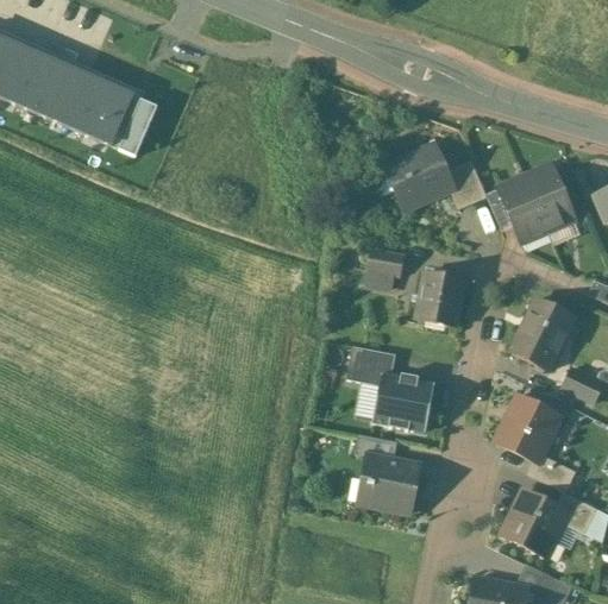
[(157,106),(0,36),(0,95),(136,156),(157,106)]
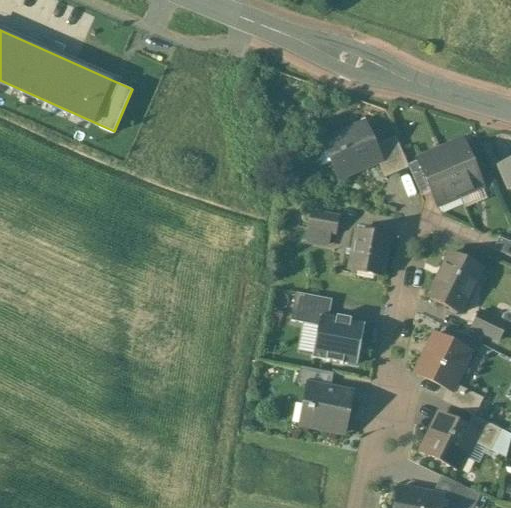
[(365,121),(323,138),(332,158),(339,175),(378,159),(381,158),(374,143),(365,121)]
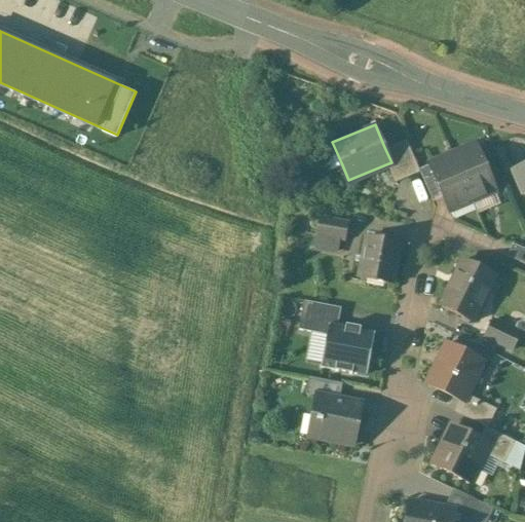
[(406,138),(384,147),(391,162),(388,163),(396,180),(420,170),(406,138)]
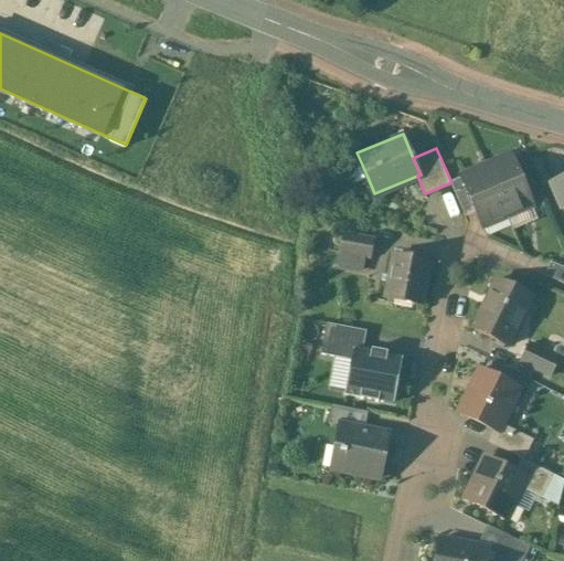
[(510,151),(486,161),(507,212),(532,202),(510,151)]
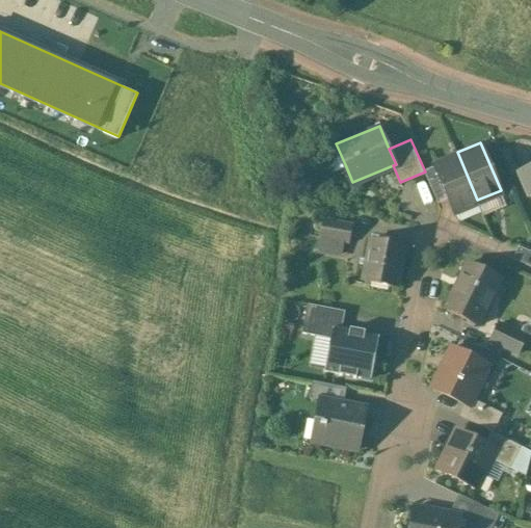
[(337,146),(326,150),(324,154),(330,167),(335,169),(345,164),(337,146)]
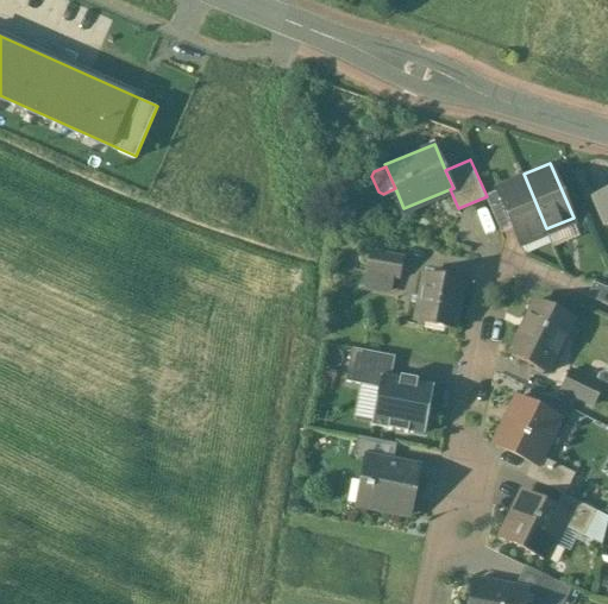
[(524,174),(497,186),(514,225),(520,240),(546,228),(524,174)]
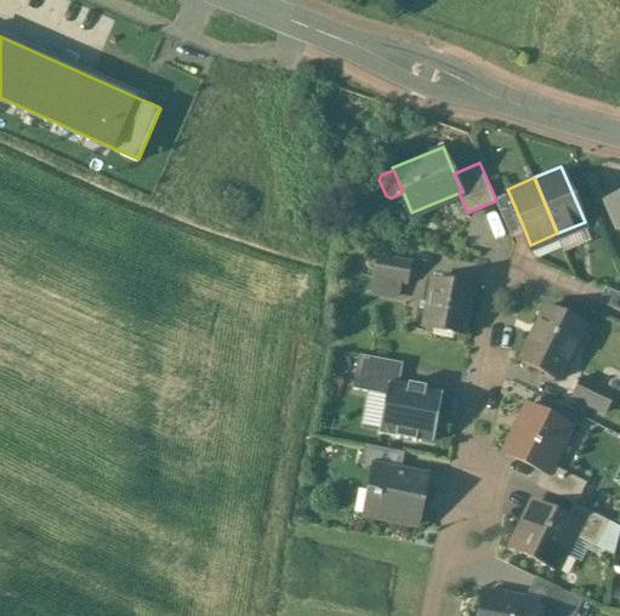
[(508,192),(495,198),(511,234),(524,229),(508,192)]
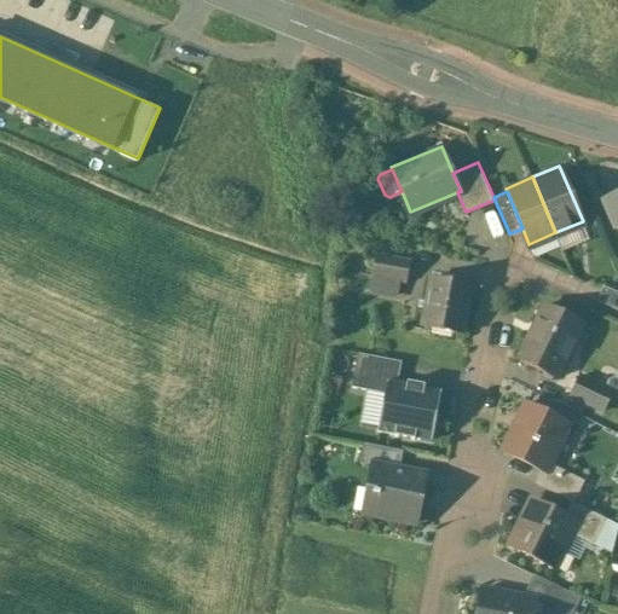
[(617,191),(604,198),(616,224),(617,222),(617,191)]
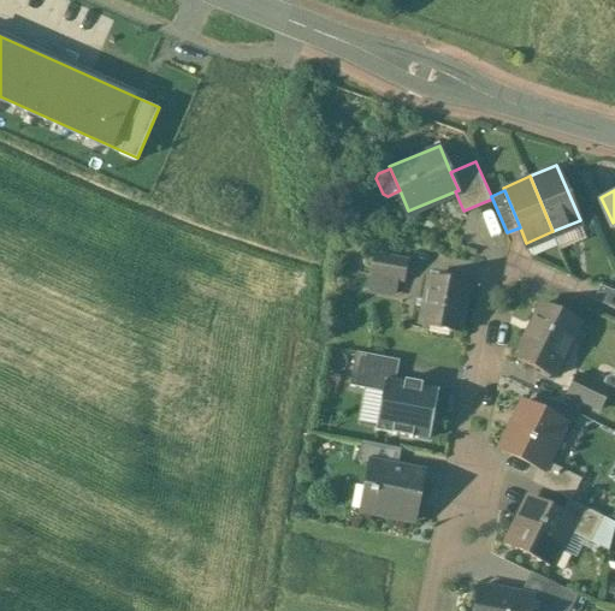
[(408,256),(374,250),(371,272),(403,278),(408,256)]
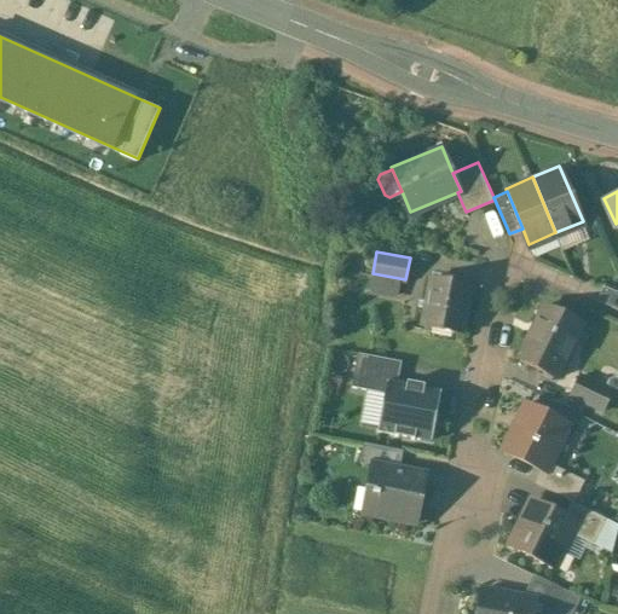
[(472,283),(431,274),(421,324),(462,331),(472,283)]
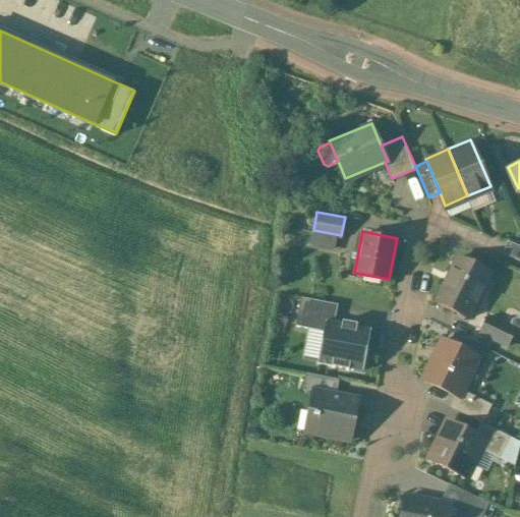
[(519,243),(508,239),(503,251),(519,259),(519,243)]
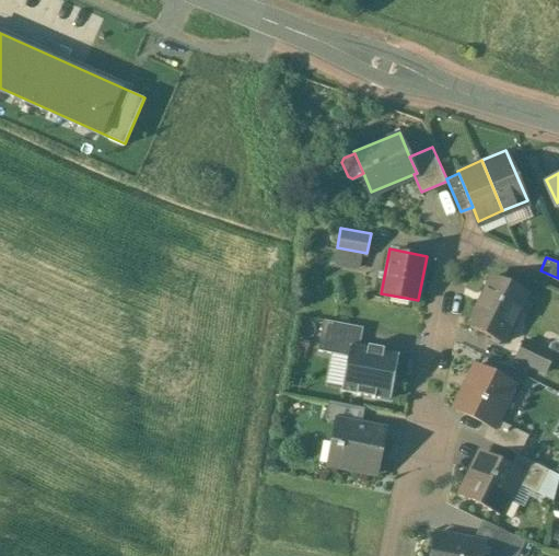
[(527,291),(492,274),(468,322),(504,340),(527,291)]
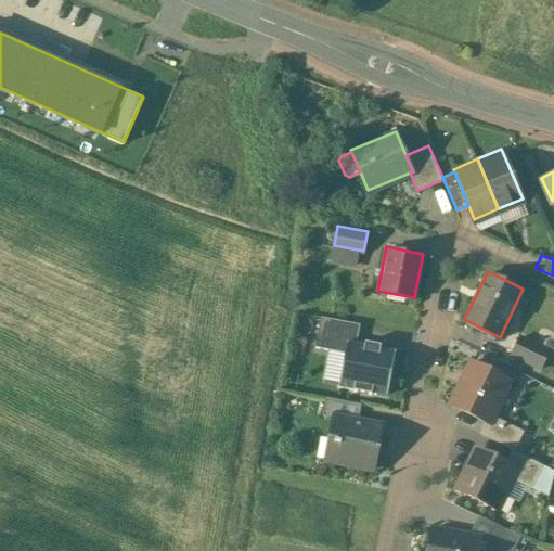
[(550,349),(520,334),(512,353),(541,367),(550,349)]
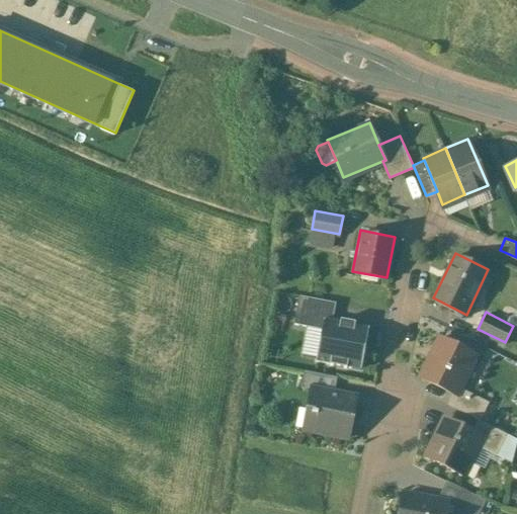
[(356,320),(341,317),(341,322),(333,320),(333,319),(325,317),(317,359),(331,361),(331,362),(347,366),(348,365),(362,367),(369,326),(356,323),(356,320)]
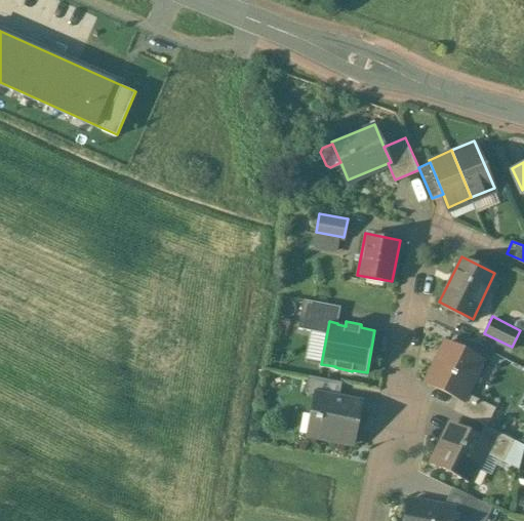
[(482,358),(446,339),(426,381),(459,397),(462,399),(467,391),(482,358)]
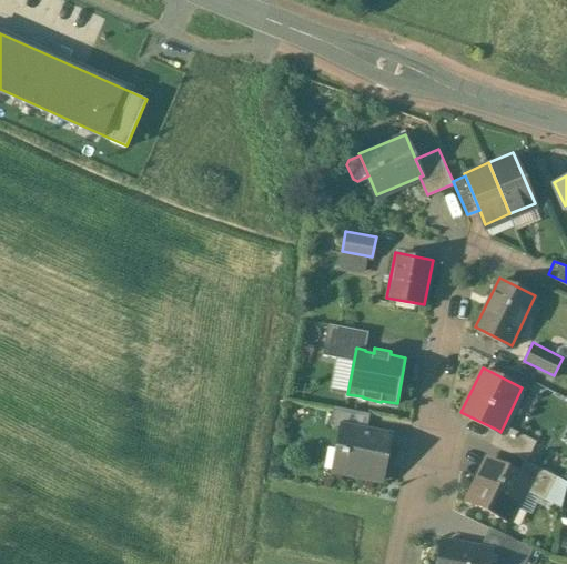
[(370,412),(333,404),(330,423),(342,425),(342,424),(366,429),(370,412)]
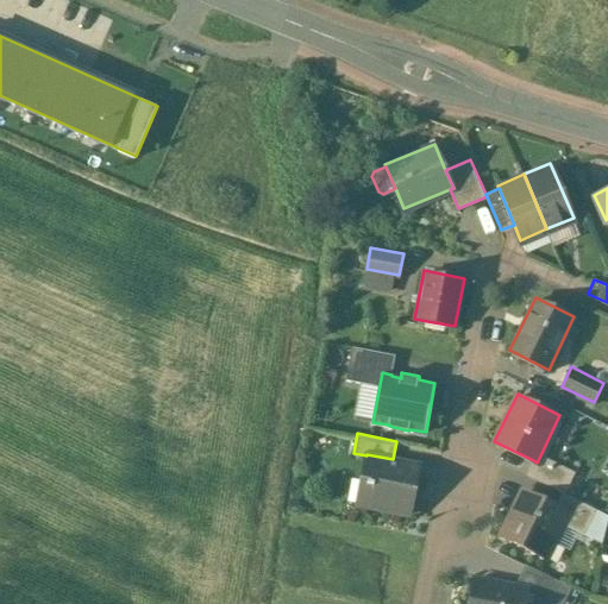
[(575,470),(541,453),(537,463),(533,460),(526,473),(562,491),(565,492),(575,470)]
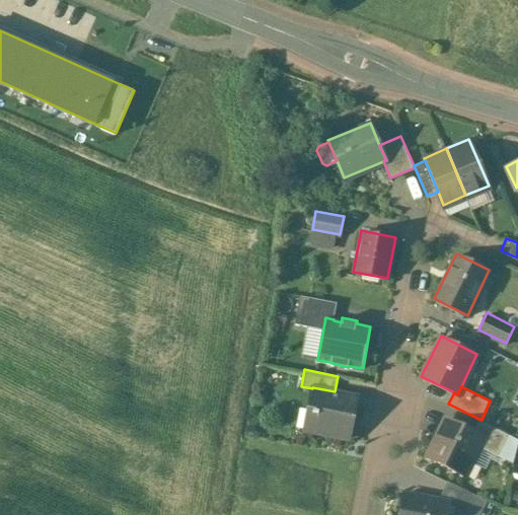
[(335,391),(312,387),(312,388),(307,413),(315,414),(312,430),(349,437),(357,395),(335,391)]
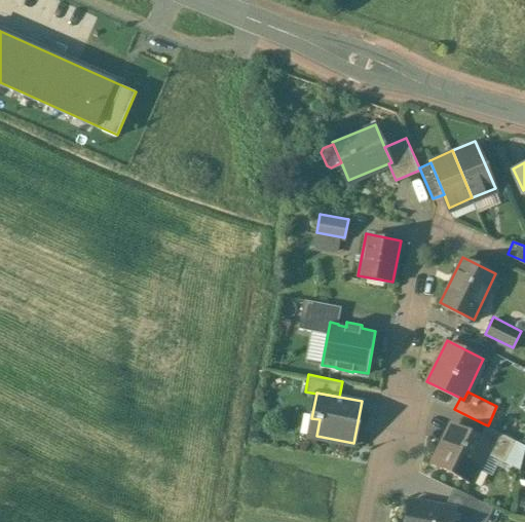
[(479,437),(452,423),(433,461),(471,480),(477,467),(481,468),(488,453),(493,444),(479,437)]
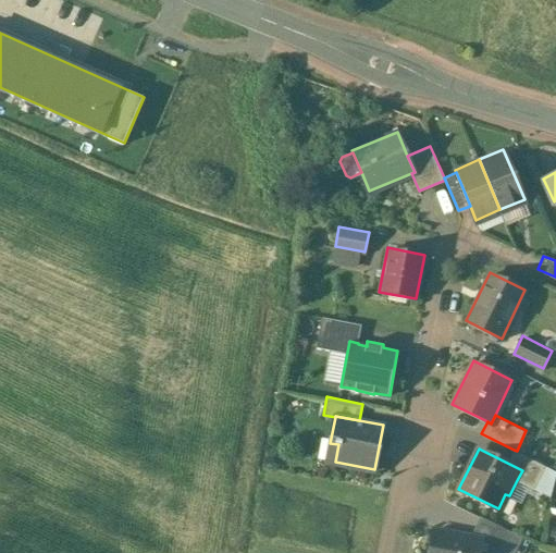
[(555,470),(517,451),(514,450),(507,463),(522,470),(517,480),(551,495),(555,476),(555,470)]
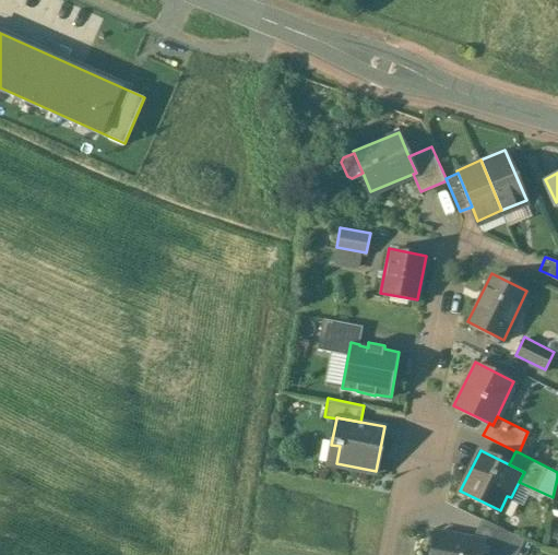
[(512,532),(485,518),(478,531),(506,544),(512,532)]
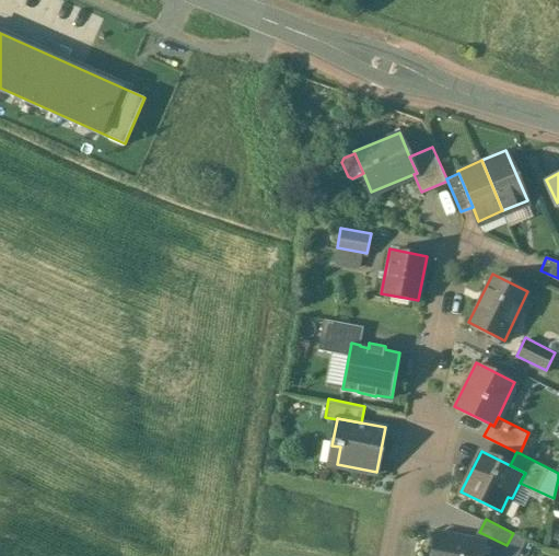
[(478,539),(435,531),(430,555),(481,555),(486,540),(478,539)]
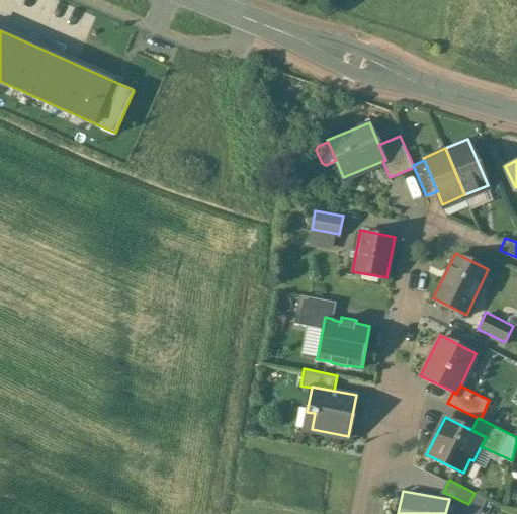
[(468,504),(443,492),(442,498),(449,499),(445,513),(478,513),(486,498),(475,493),(468,504)]
